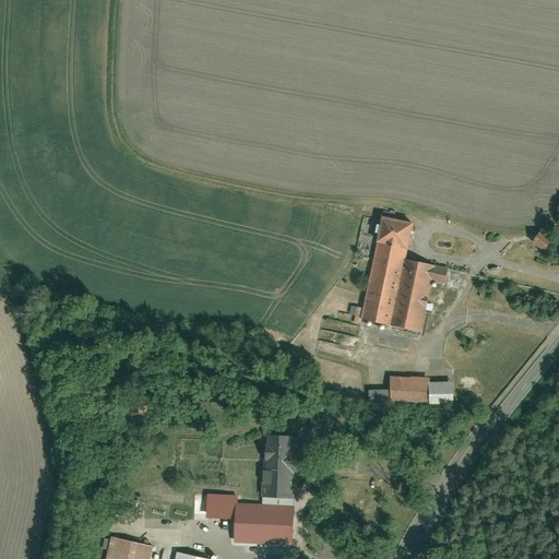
[(411,228),(379,222),(359,323),(419,335),(430,284),(444,286),(448,270),(404,260),(411,228)]
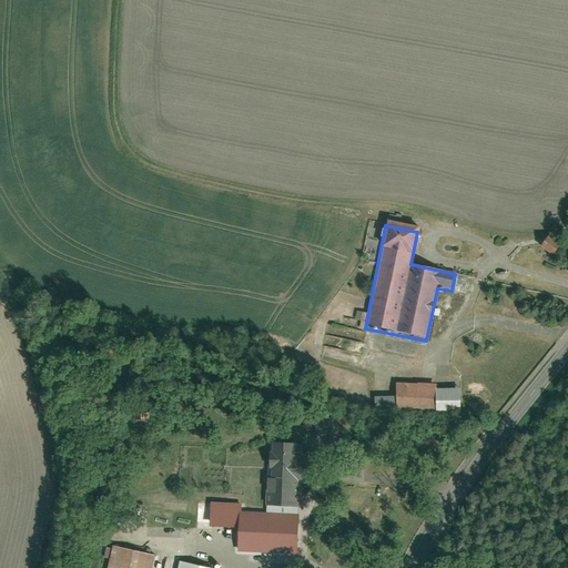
[(548,250),(564,253),(566,239),(550,236),(548,250)]
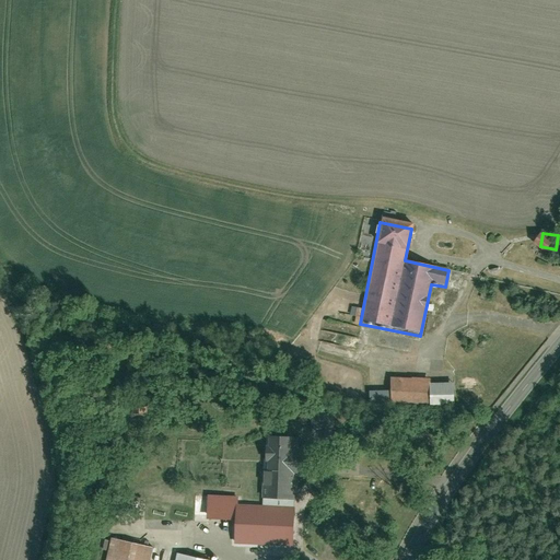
[(429,380),(389,380),(389,397),(371,397),(371,408),(429,409),(429,412),(452,412),(452,386),(429,386),(429,380)]
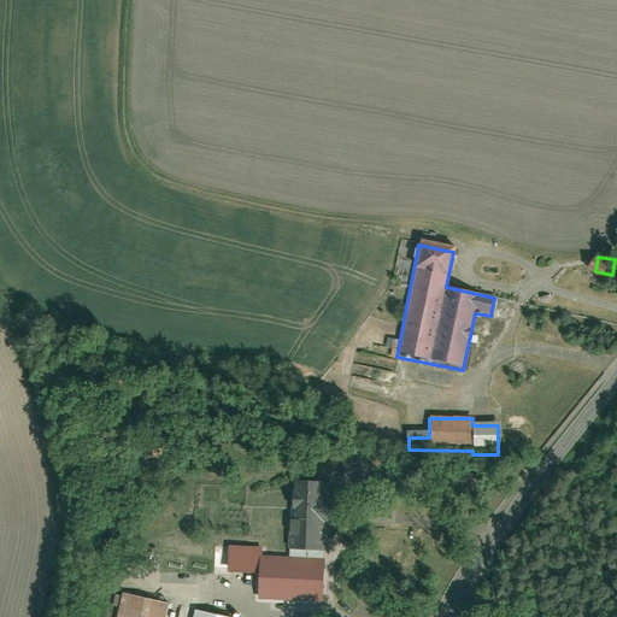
[(327,482),(293,481),(292,495),(289,495),(288,512),(294,513),(293,526),(323,528),(323,524),(333,526),(334,498),(325,497),(327,482)]
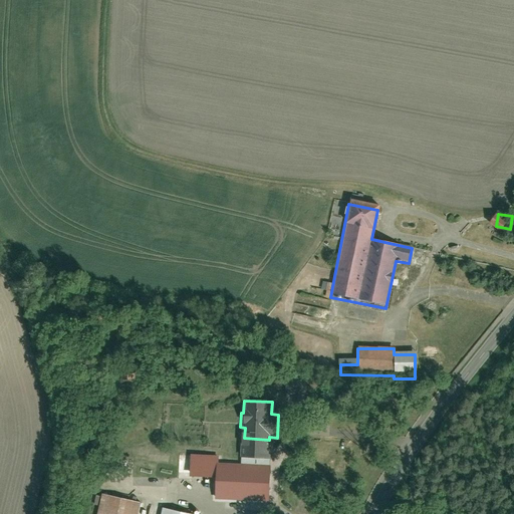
[(268,503),(269,440),(244,438),(241,439),(240,458),(150,455),(149,479),(215,481),(215,502),(268,503)]
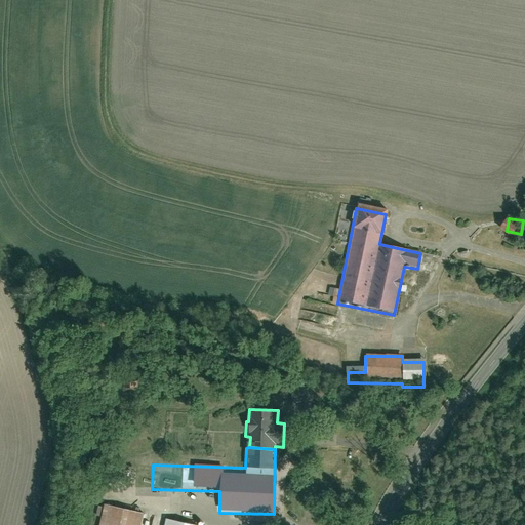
[(139,524),(143,514),(104,505),(98,524),(139,524)]
